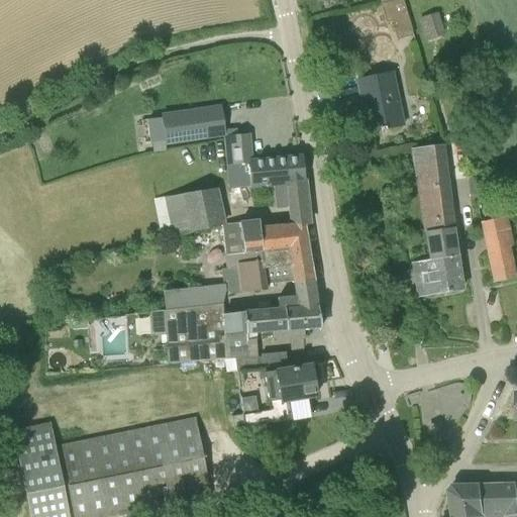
[(395,0),(382,4),(386,22),(392,21),(397,40),(413,35),(403,0),(395,0)]
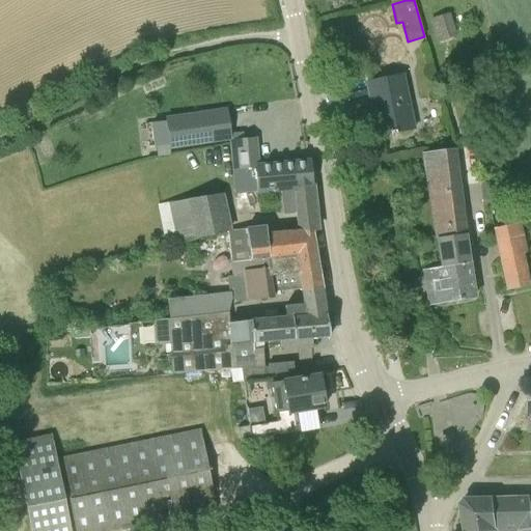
[(430,19),(439,42),(457,36),(450,14),(430,19)]
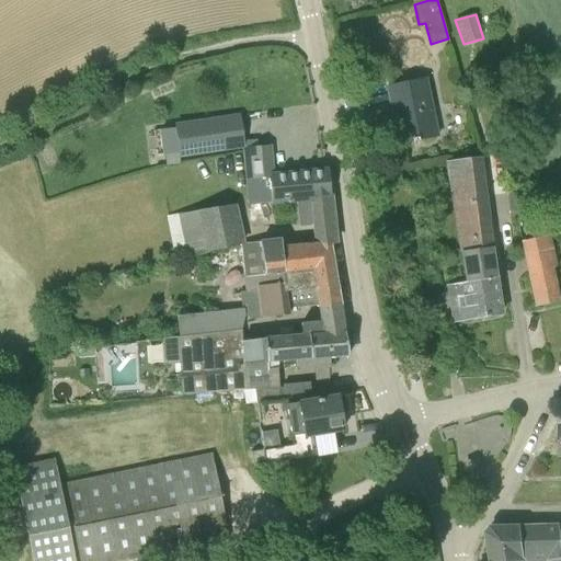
[(420,139),(439,136),(427,79),(408,82),(387,88),(391,109),(395,109),(397,116),(392,117),(398,144),(420,139)]
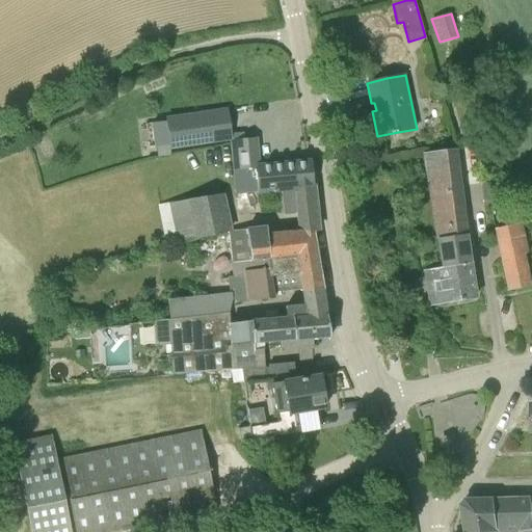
[(170,148),(232,138),(228,110),(166,120),(170,148)]
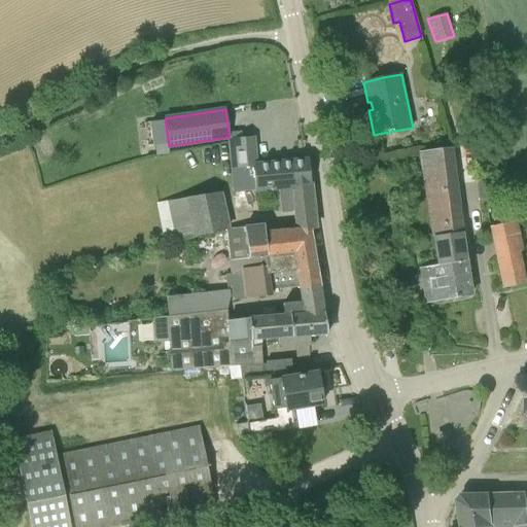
[(257,190),(279,188),(311,186),(308,161),(256,165),(253,137),(229,139),(231,160),(234,192),(257,190)]
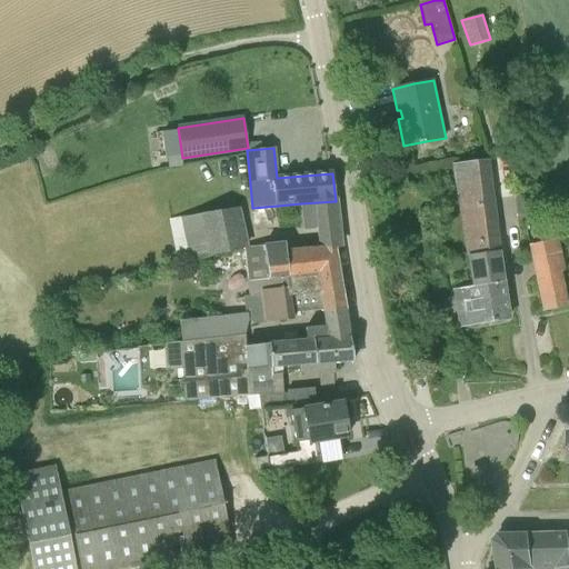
[(500,265),(498,251),(488,160),(455,165),(468,256),(471,286),(472,291),(503,287),(500,265)]
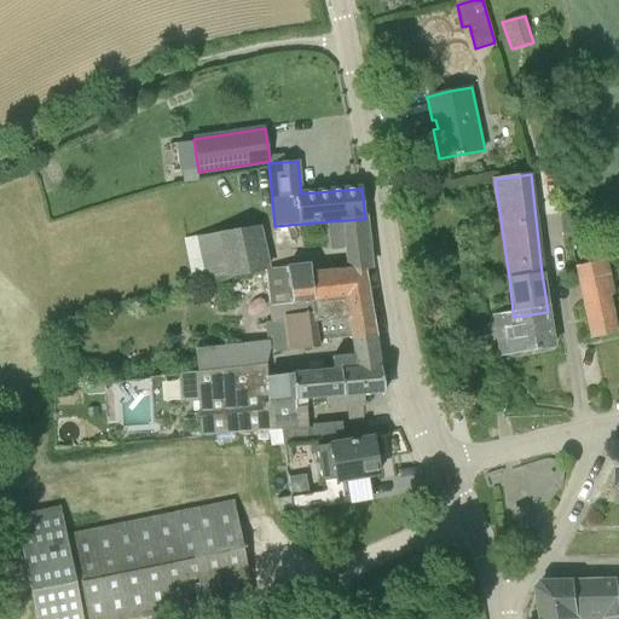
[(369,247),(365,219),(328,221),(330,250),(347,249),(369,247)]
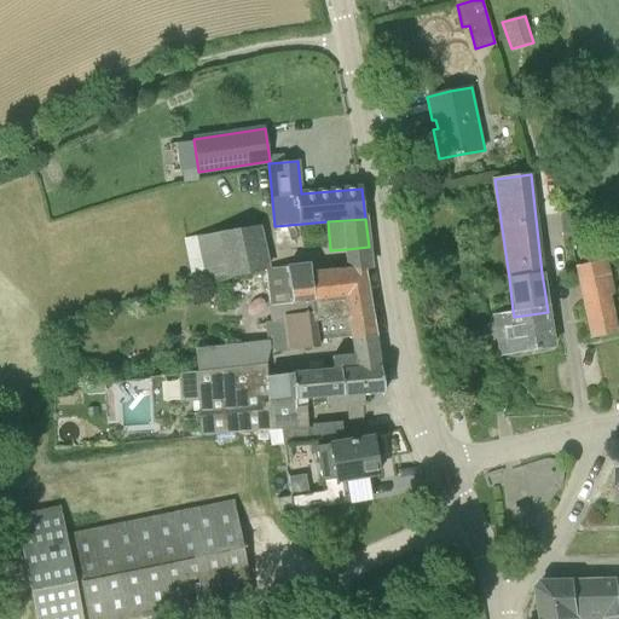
[(266,270),(270,268),(261,225),(185,238),(194,287),(266,270)]
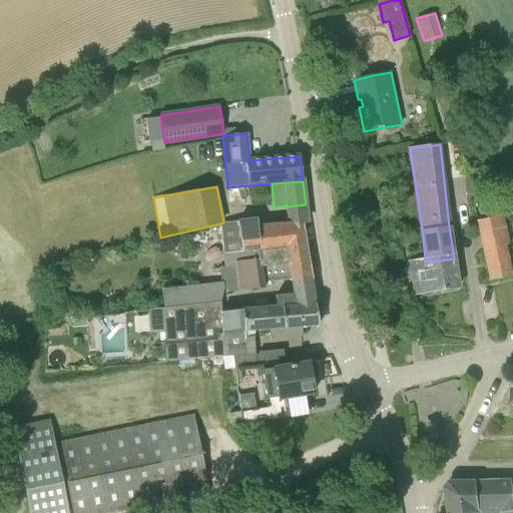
[(507,257),(505,242),(509,242),(503,215),(478,220),(486,261),(490,281),(511,277),(507,257)]
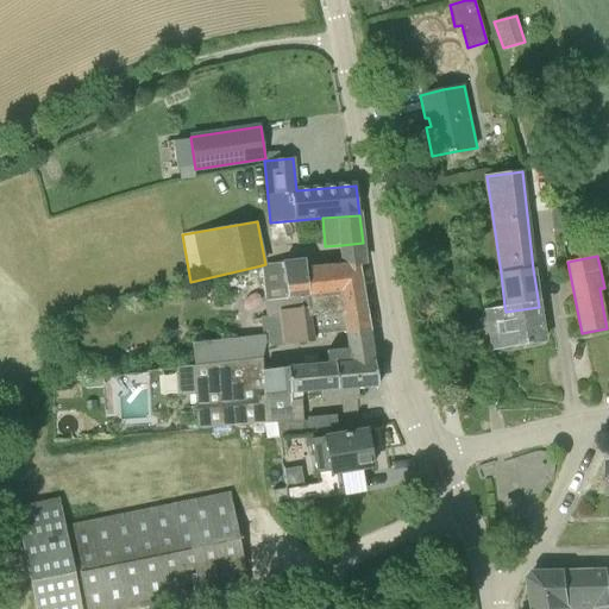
[(364,263),(364,261),(343,263),(307,267),(306,259),(265,264),(262,265),(265,300),(362,290),(358,268),(364,263)]
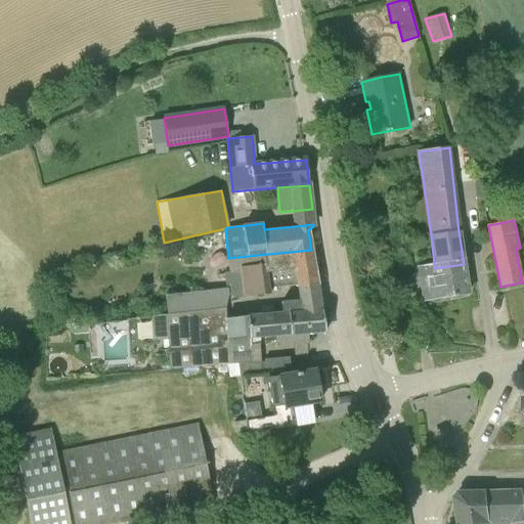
[(297,288),(317,284),(312,252),(229,264),(230,272),(225,273),(227,289),(166,296),(167,314),(225,308),(229,296),(233,298),(237,298),(245,297),(242,267),(263,265),(263,272),(270,272),(271,289),(297,286),(297,288)]
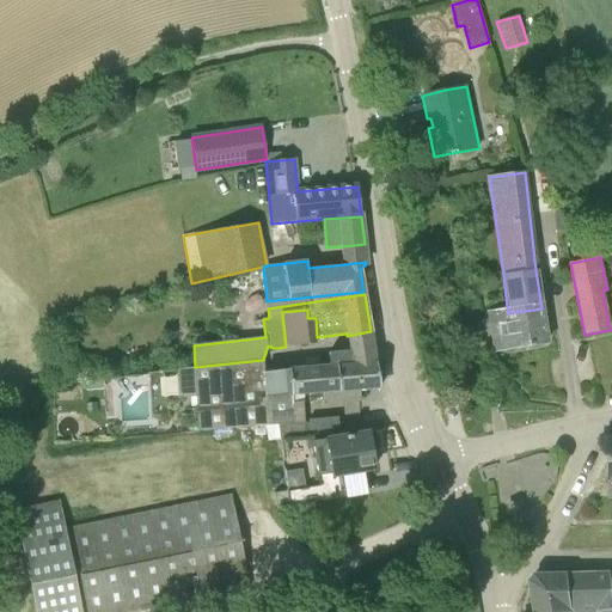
[(542,308),(508,313),(507,307),(499,310),(503,349),(510,349),(546,343),(542,308)]
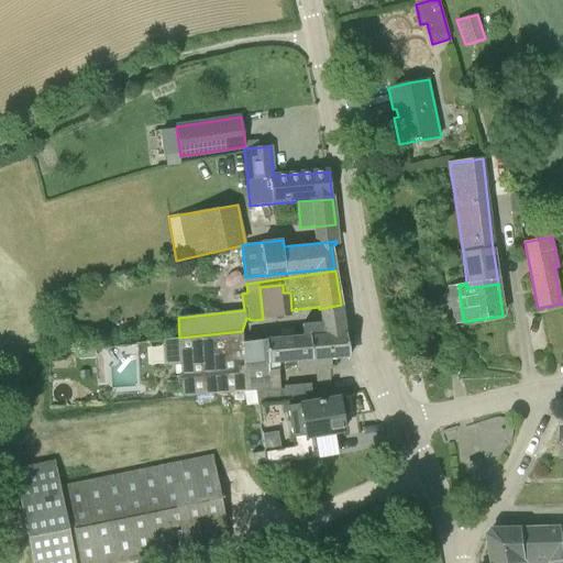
[(289,317),(289,310),(291,310),(290,293),(283,293),(283,285),(260,287),(263,319),(289,317)]
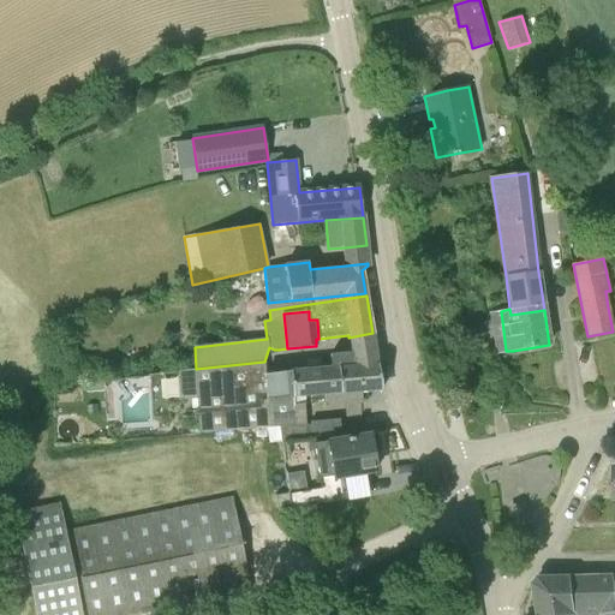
[(330,366),(292,370),(293,396),(326,395),(363,393),(382,390),(372,333),(348,338),(351,352),(329,354),(330,366)]
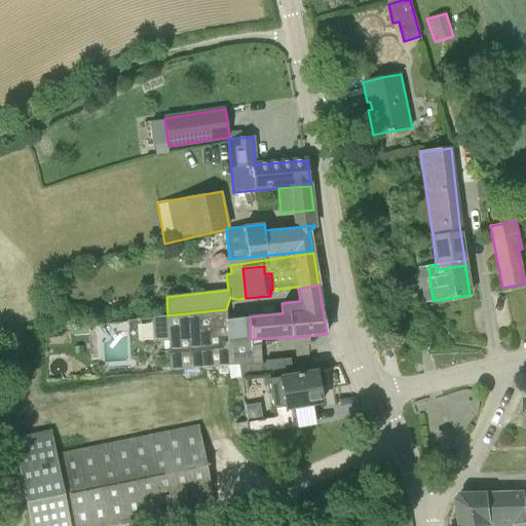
[(167,316),(147,318),(148,328),(152,329),(153,342),(170,341),(172,370),(239,365),(240,374),(262,372),(261,364),(262,364),(260,346),(252,346),(251,339),(250,316),(227,320),(226,309),(167,315),(167,316)]
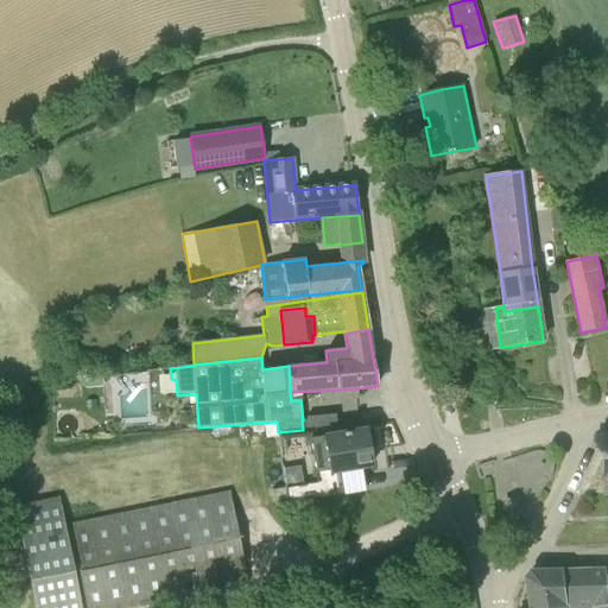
[(103,390),(102,381),(84,382),(86,391),(103,390)]
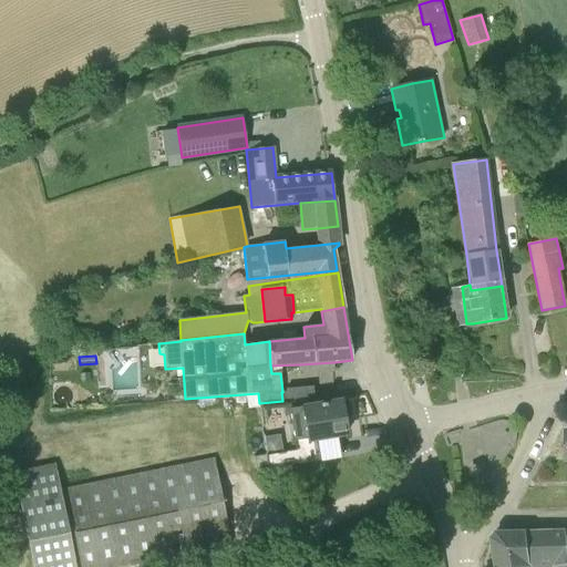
[(287,391),(289,401),(311,395),(309,385),(287,391)]
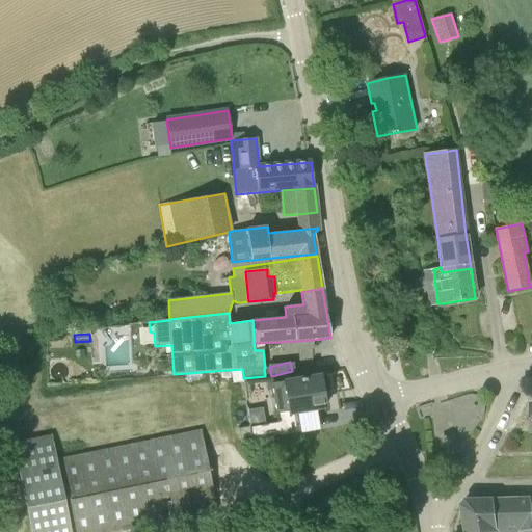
[(271,383),(276,414),(280,422),(280,423),(248,427),(251,442),(300,433),(318,429),(316,410),(316,409),(325,407),(320,376),(299,379),(284,381),(283,374),(265,377),(265,384),(271,383)]
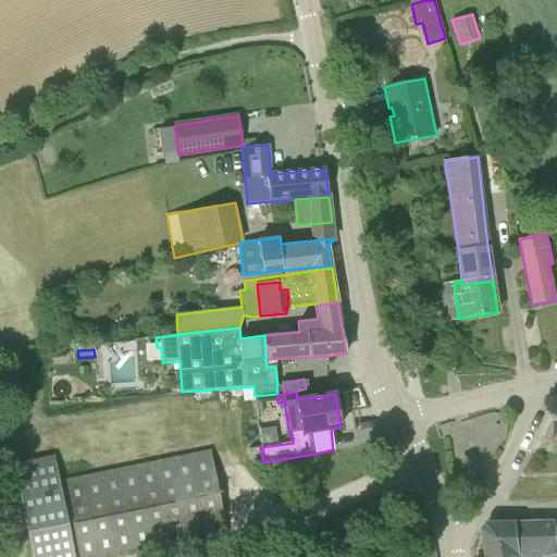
[(252,463),(263,462),(260,447),(250,448),(252,463)]
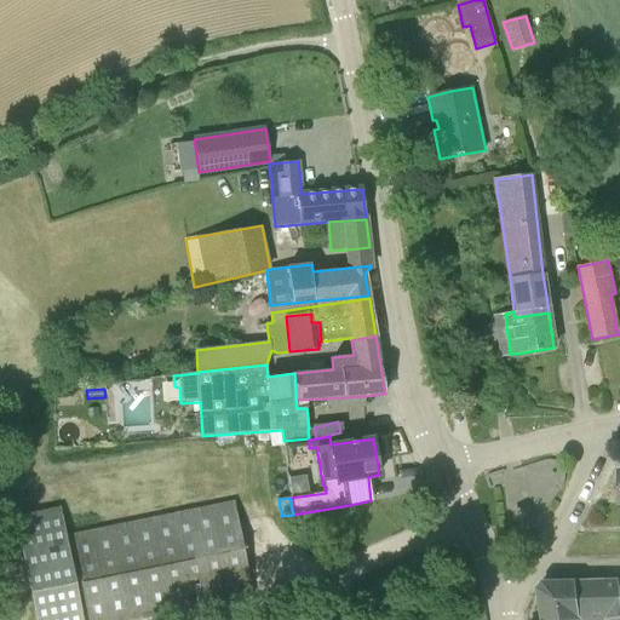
[(135,619),(252,596),(234,501),(65,535),(61,507),(16,516),(35,619),(135,619)]
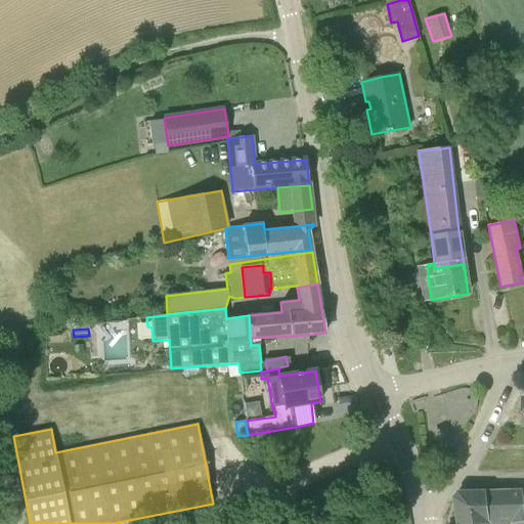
[(447,428),(434,429),(435,445),(448,444),(447,428)]
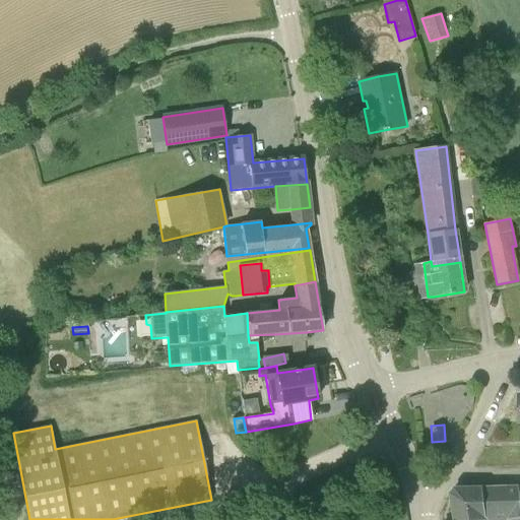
[(519,492),(508,493),(508,488),(456,489),(451,494),(454,519),(477,519),(519,515),(519,492)]
